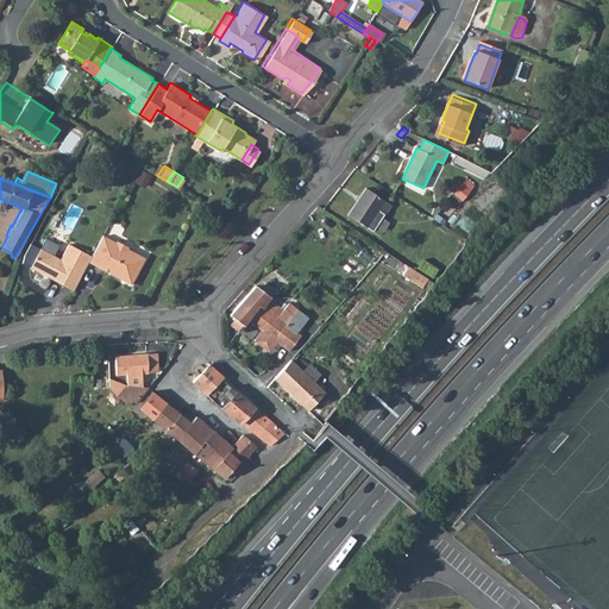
[(462,206),(476,184),(466,179),(452,200),(462,206)]
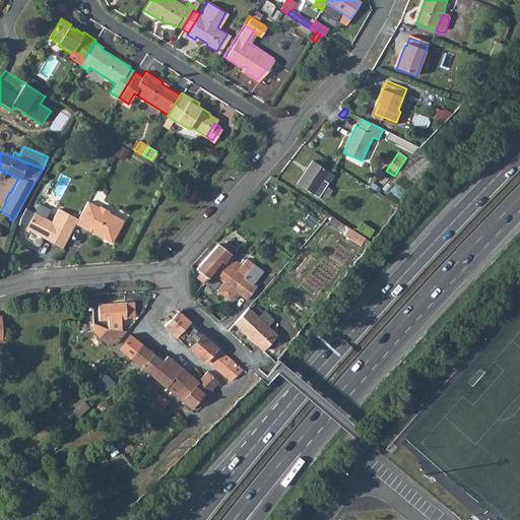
[(313,160),(299,184),(320,198),(335,175),(313,160)]
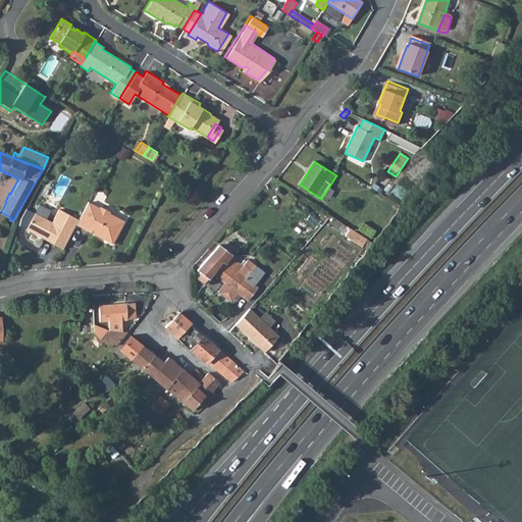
[(77,219),(75,223),(110,242),(122,219),(108,212),(109,210),(99,205),(98,207),(88,201),(77,219)]
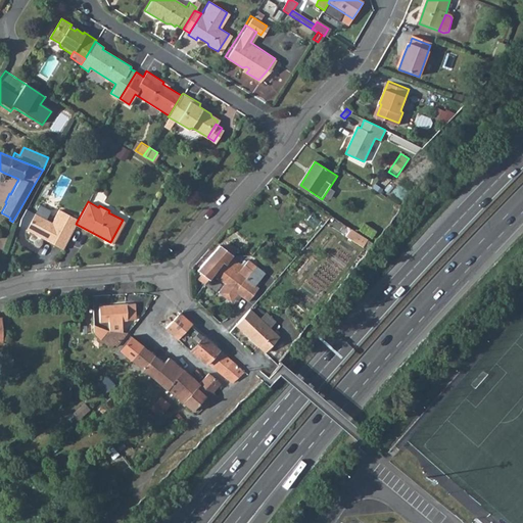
[(26,229),(62,248),(76,224),(78,220),(58,209),(51,223),(34,214),(26,229)]
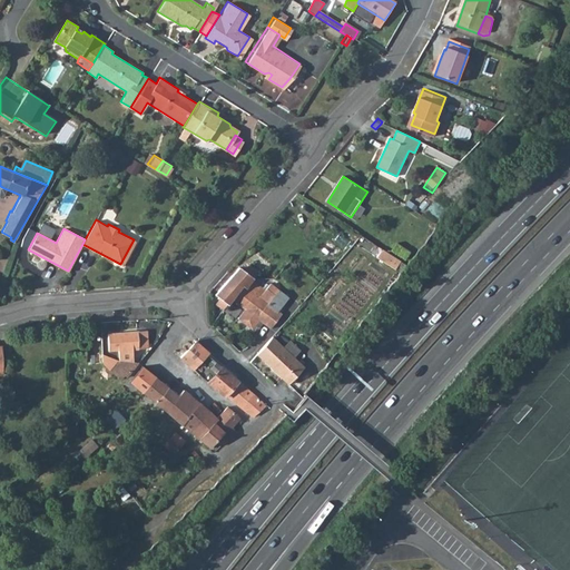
[(360,236),(354,243),(366,251),(376,256),(383,248),(365,238),(360,236)]
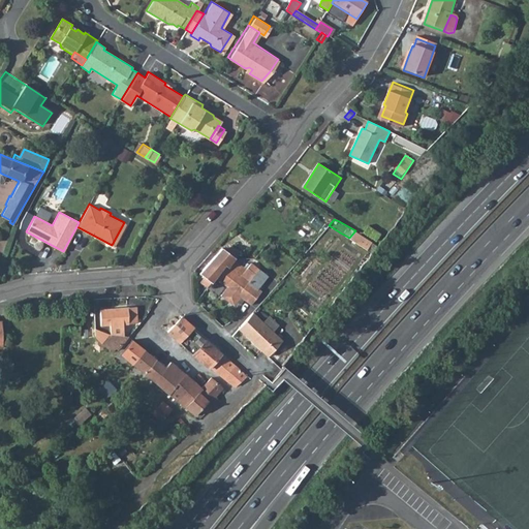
[(371,225),(366,232),(377,239),(379,238),(382,232),(371,225)]
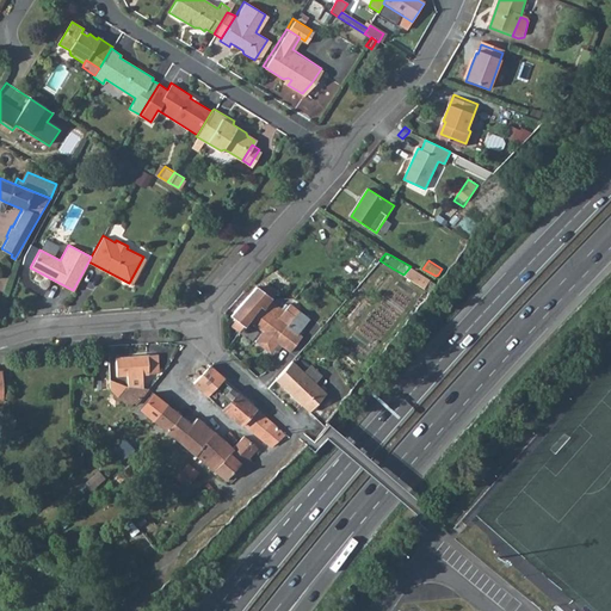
[(411,266),(403,275),(425,287),(431,278),(411,266)]
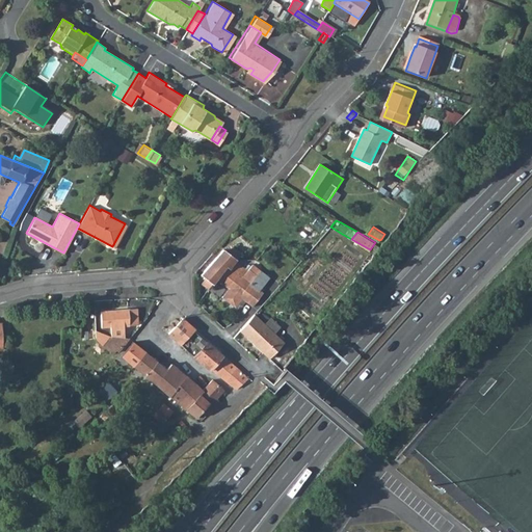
[(227,268),(229,269),(235,262),(237,260),(241,254),(233,247),(224,250),(222,248),(202,274),(206,278),(202,283),(208,289),(212,285),(216,280),(227,268)]
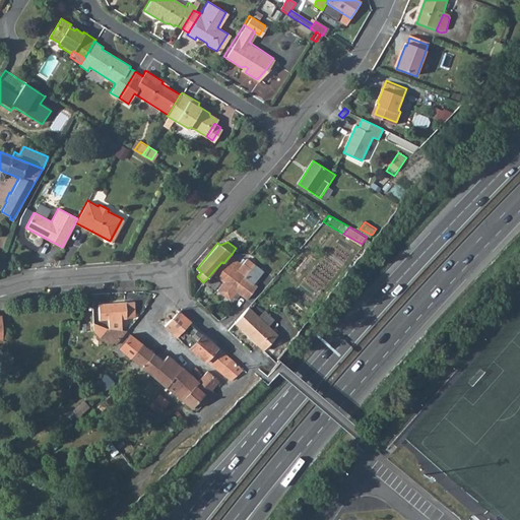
[(221,262),(211,273),(223,282),(216,290),(230,302),(233,298),(236,300),(240,295),(247,301),(256,289),(252,286),(263,271),(255,265),(247,259),(242,265),(230,256),(223,263),(221,262)]
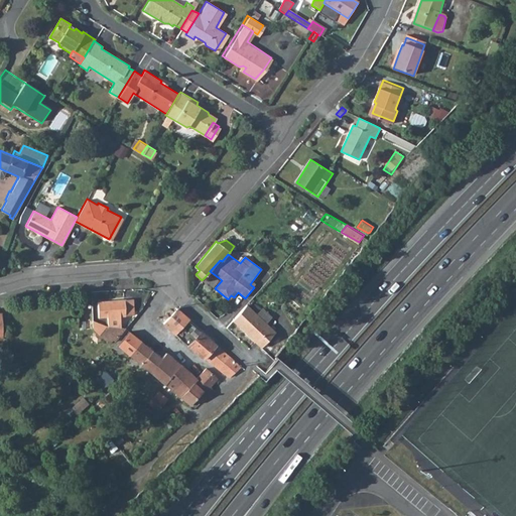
[(108,317),(109,328),(117,329),(121,328),(121,316),(134,315),(133,299),(99,301),(100,317),(108,317)]
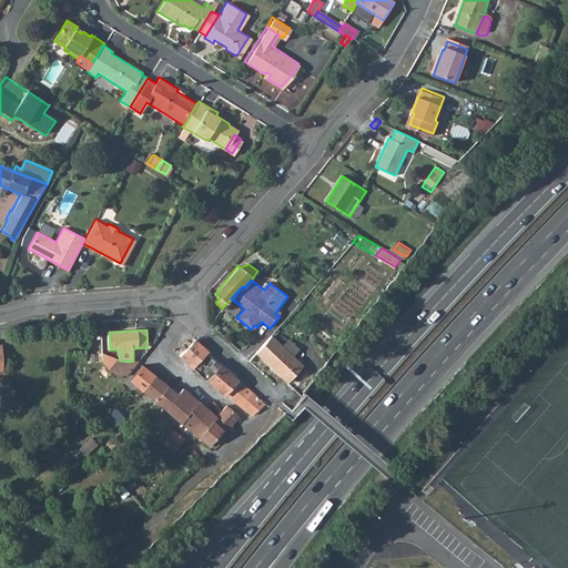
[(272,337),(256,353),(286,383),(303,366),(272,337)]
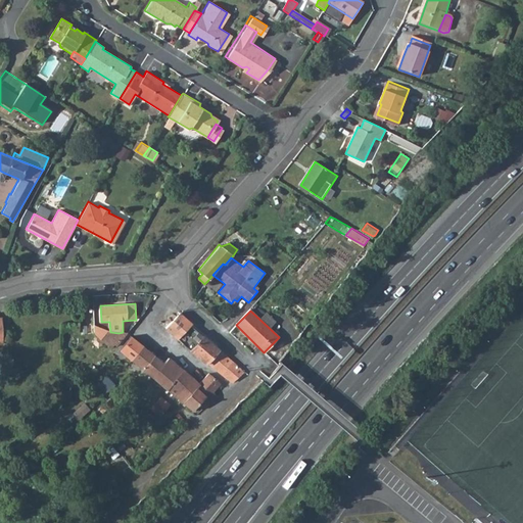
[(173,321),(167,328),(180,339),(187,330),(191,326),(193,323),(180,312),(177,316),(173,321)]
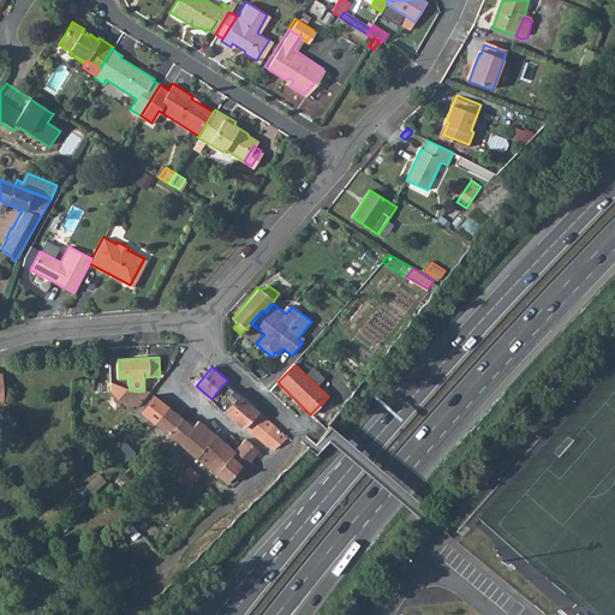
[(189,380),(196,386),(203,377),(198,374),(189,378),(189,380)]
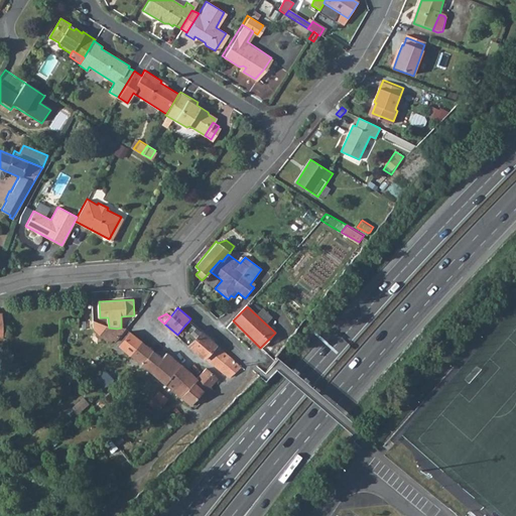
[(188,321),(184,326),(194,334),(198,329),(188,321)]
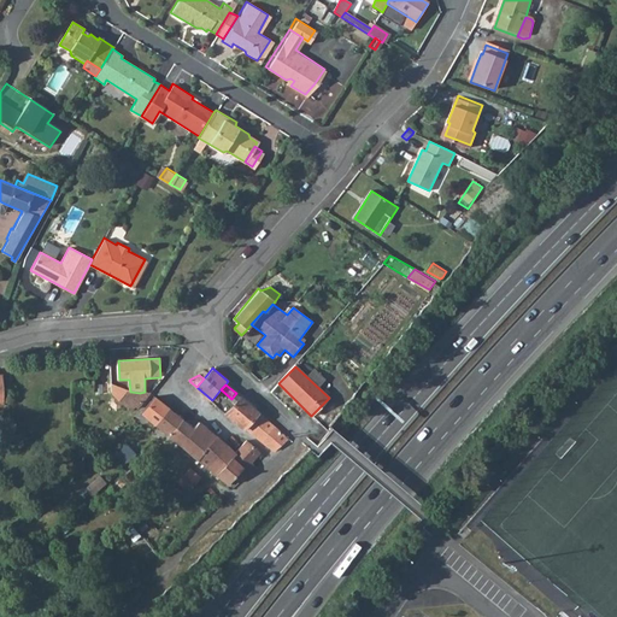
[(127,399),(111,389),(111,391),(131,405),(133,403),(127,399)]
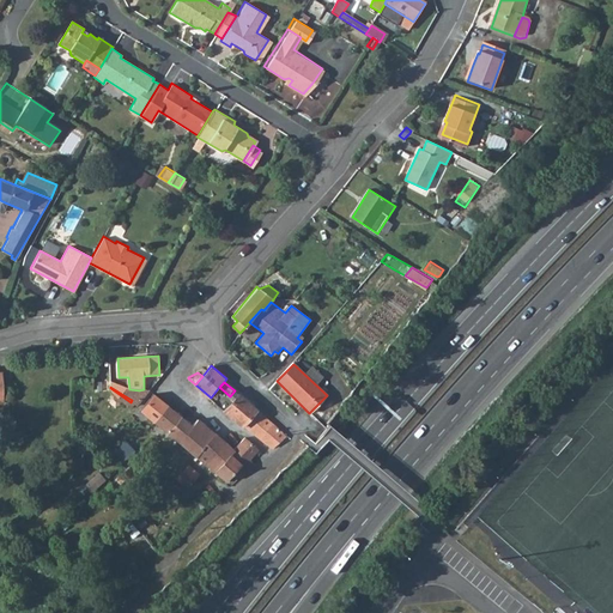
[(131,402),(110,388),(110,390),(113,393),(128,407),(131,402)]
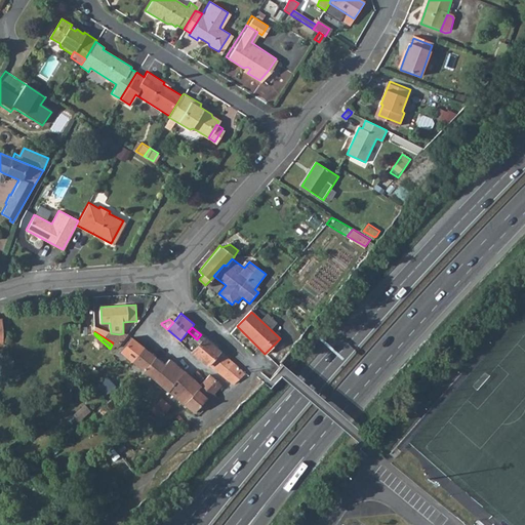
[(111,334),(108,339),(113,342),(116,345),(123,333),(119,334),(111,333),(111,334)]
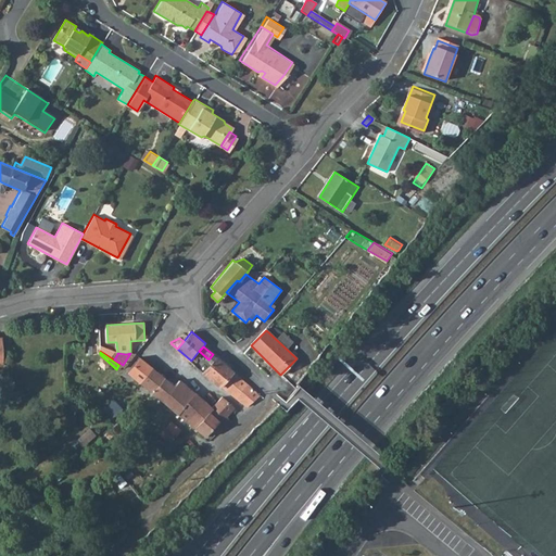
[(207,365),(201,370),(215,383),(217,386),(219,386),(220,384),(232,371),(214,356),(207,365)]
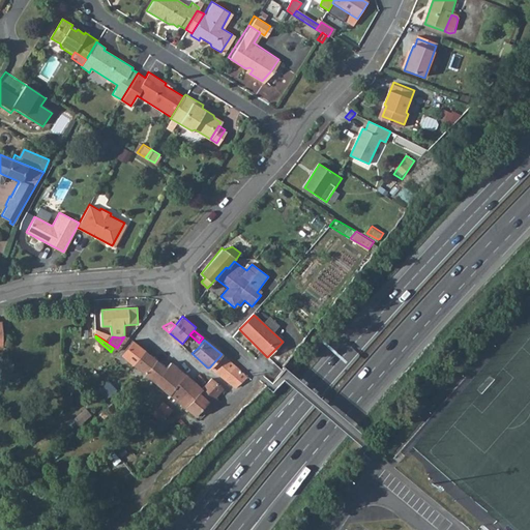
[(121,354),(134,364),(145,350),(134,341),(121,354)]
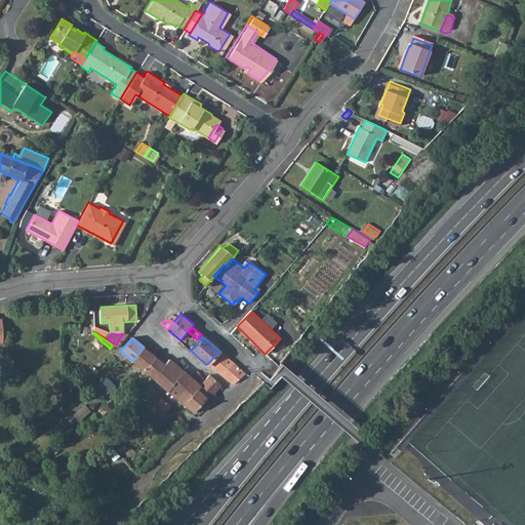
[(144,347),(132,361),(144,370),(155,357),(144,347)]
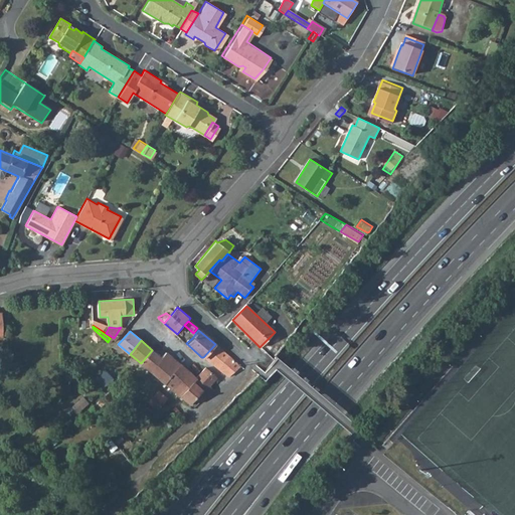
[(215,344),(204,356),(218,368),(229,376),(239,367),(235,361),(234,360),(227,353),(215,344)]
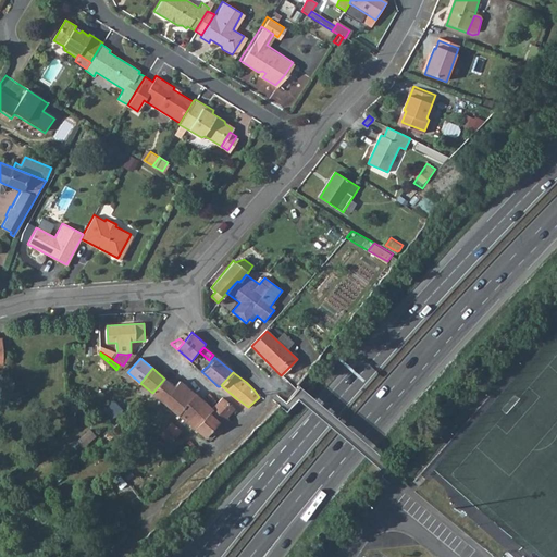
[(164,379),(152,393),(163,401),(175,387),(174,386),(164,379)]
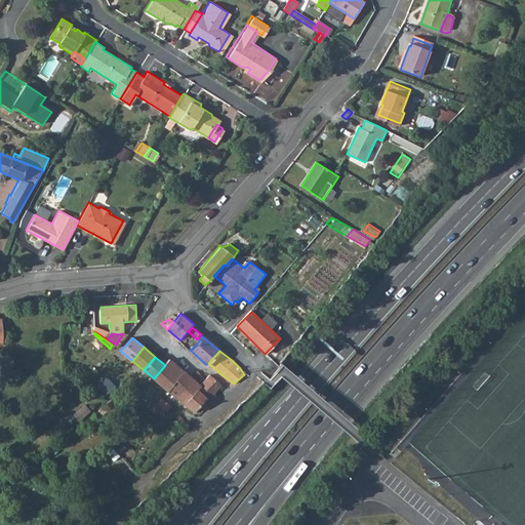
[(165,365),(154,378),(173,396),(176,398),(192,379),(169,359),(164,364),(165,365)]
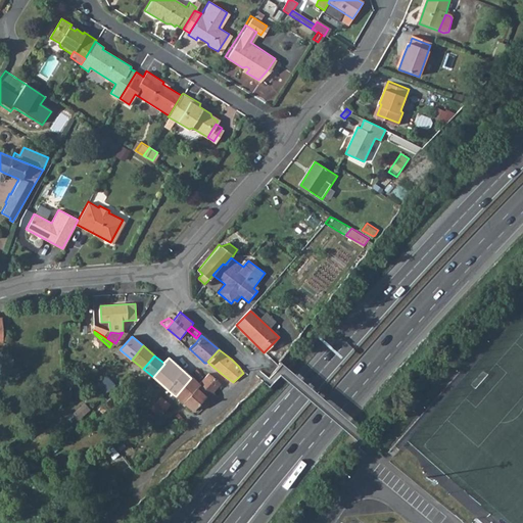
[(112,370),(106,376),(112,382),(119,377),(112,370)]
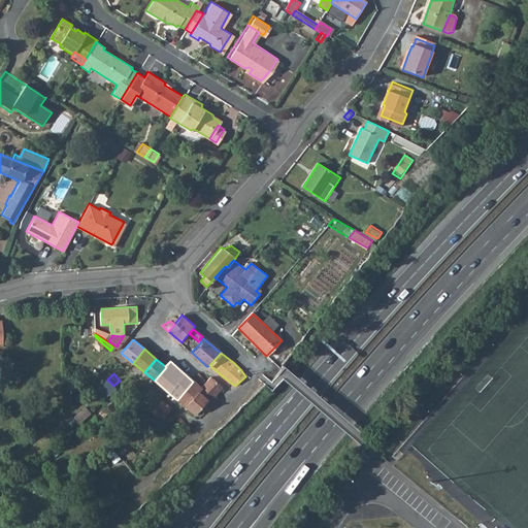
[(193,382),(177,400),(195,415),(201,406),(207,411),(220,400),(215,395),(223,387),(211,377),(210,377),(201,388),(193,382)]
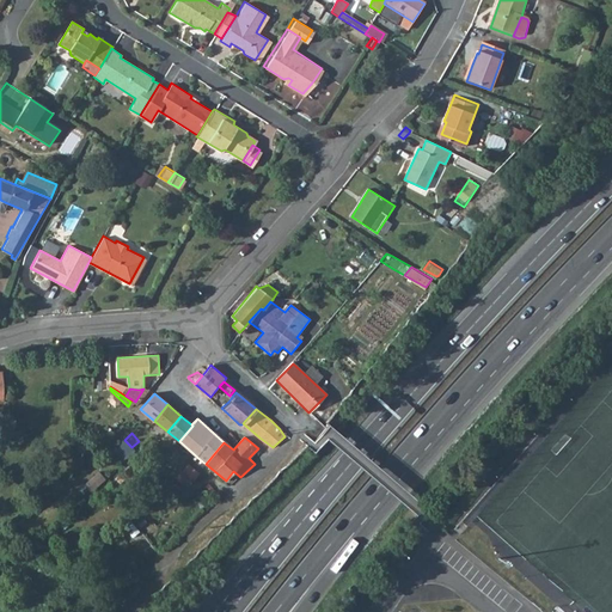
[(188,465),(183,471),(194,481),(199,475),(188,465)]
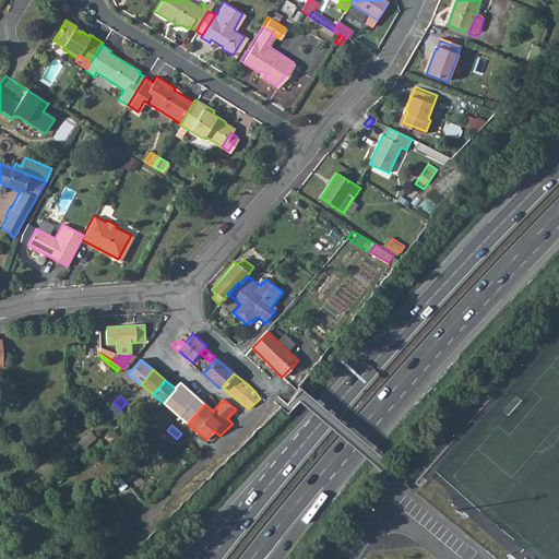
[(162,436),(171,444),(177,439),(167,430),(162,436)]
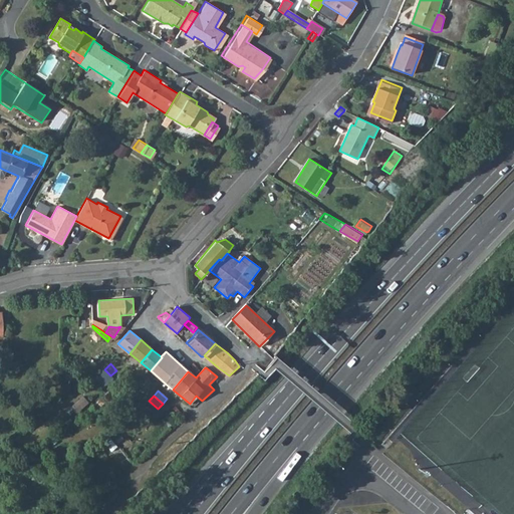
[(71,407),(77,413),(88,403),(83,397),(71,407)]
